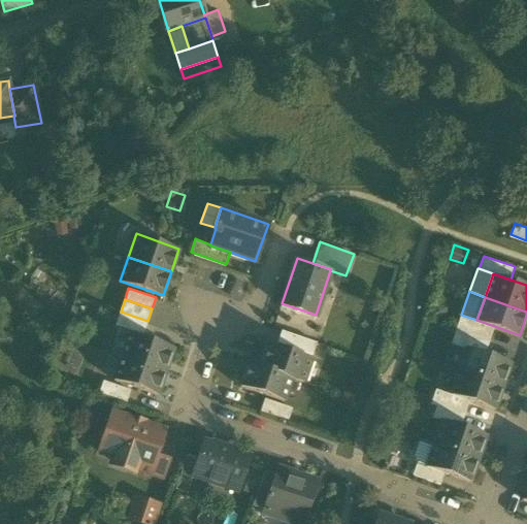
[(143,332),(147,321),(121,312),(117,323),(143,332)]
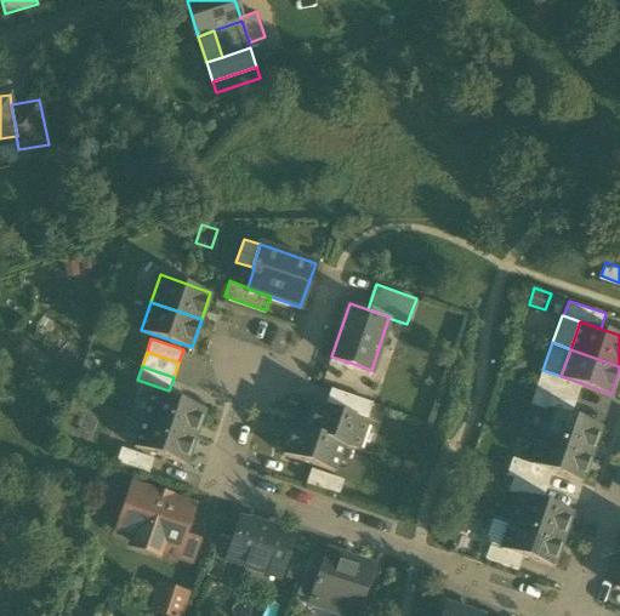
[(542,370),(538,386),(576,399),(581,383),(561,376),(542,370)]
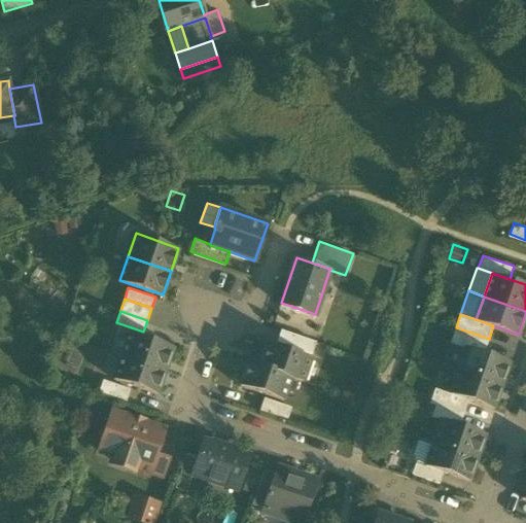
[(485,352),(489,339),(456,327),(451,341),(466,346),(485,352)]
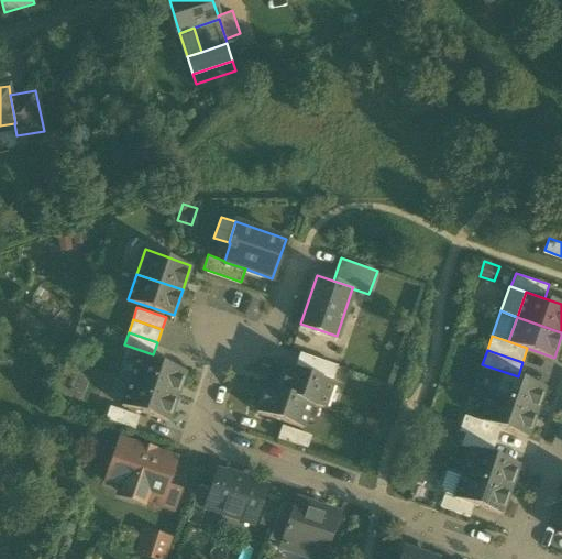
[(297,364),(334,376),(338,364),(301,351),(297,364)]
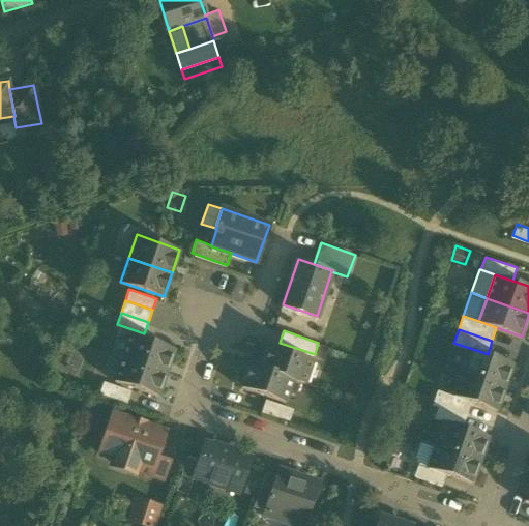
[(131,333),(123,357),(167,372),(174,348),(131,333)]
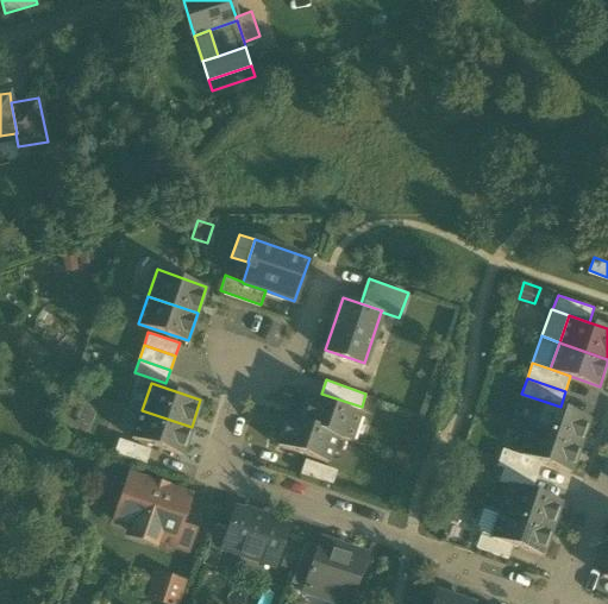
[(311,395),(301,421),(337,434),(337,435),(350,439),(359,411),(311,395)]
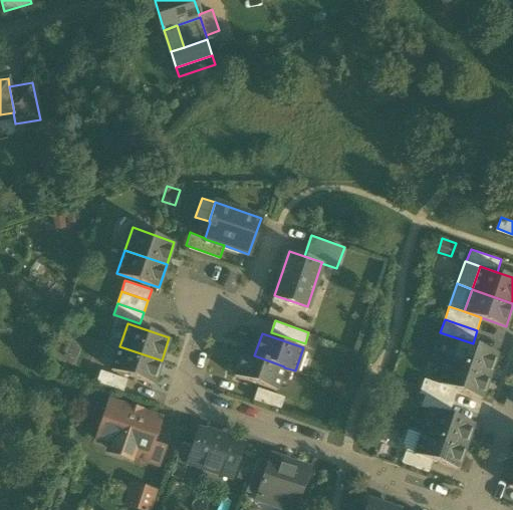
[(455,337),(448,360),(489,374),(497,351),(473,343),(455,337)]
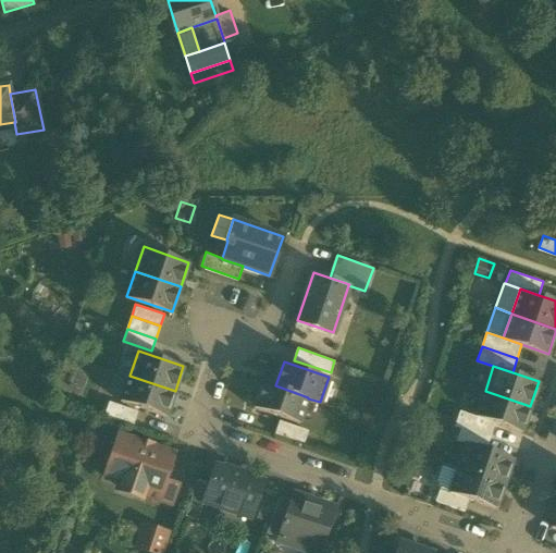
[(167,416),(175,391),(130,376),(121,400),(167,416)]
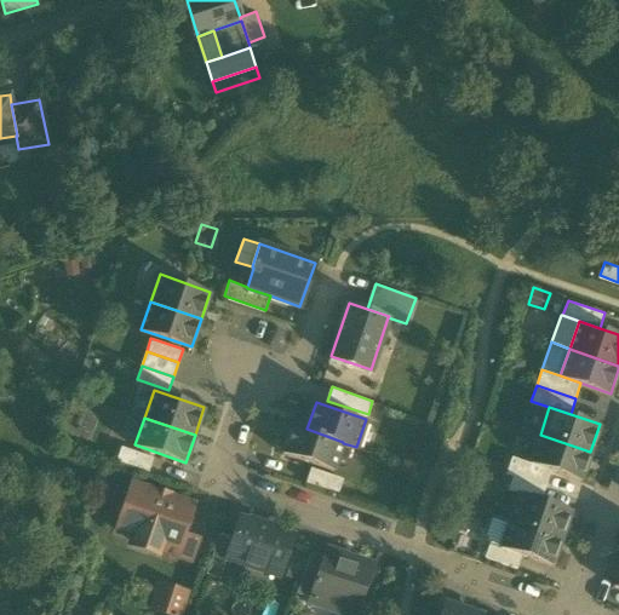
[(334,470),(343,443),(343,442),(307,429),(293,424),(284,452),(334,470)]
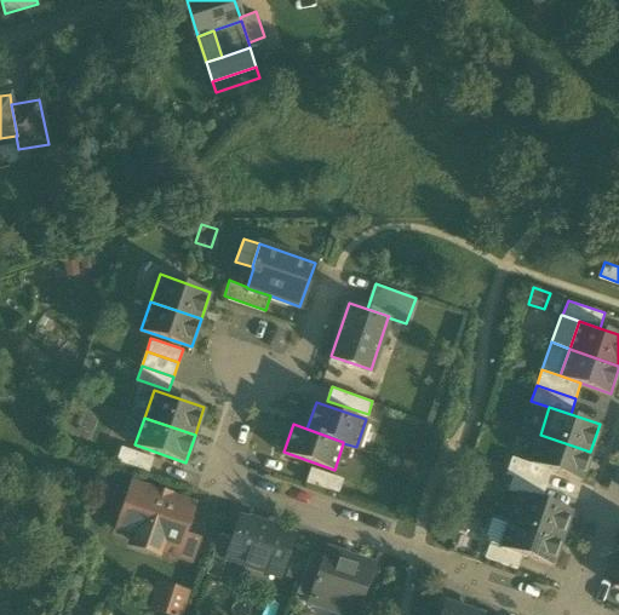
[(582,480),(590,452),(540,435),(531,461),(551,469),(582,480)]
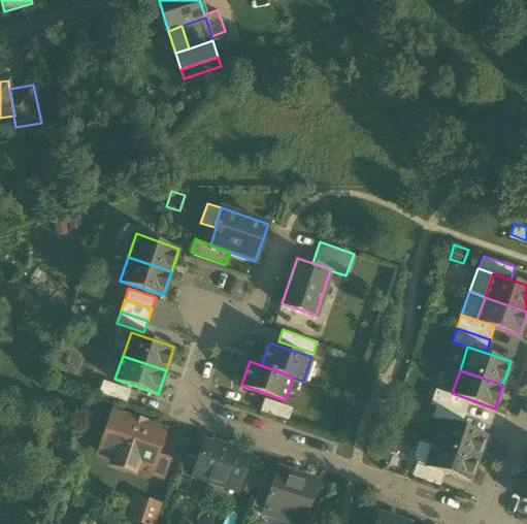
[(100,391),(127,400),(131,389),(104,380),(100,391)]
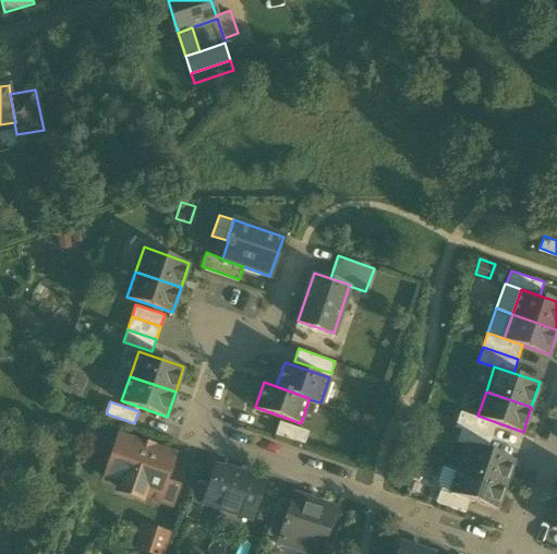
[(456,424),(462,426),(492,436),(496,422),(477,416),(461,410),(456,424)]
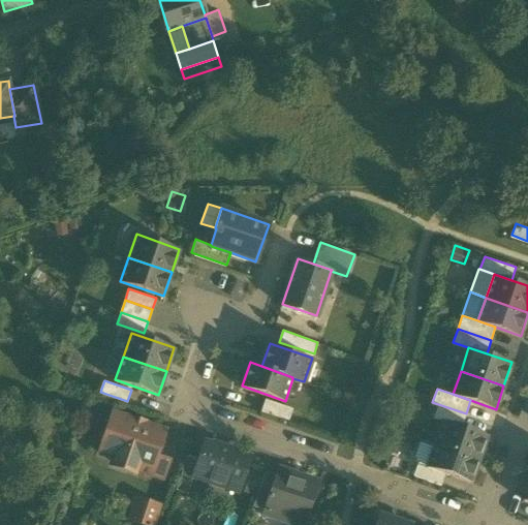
[(261,410),(289,420),(293,408),(266,399),(261,410)]
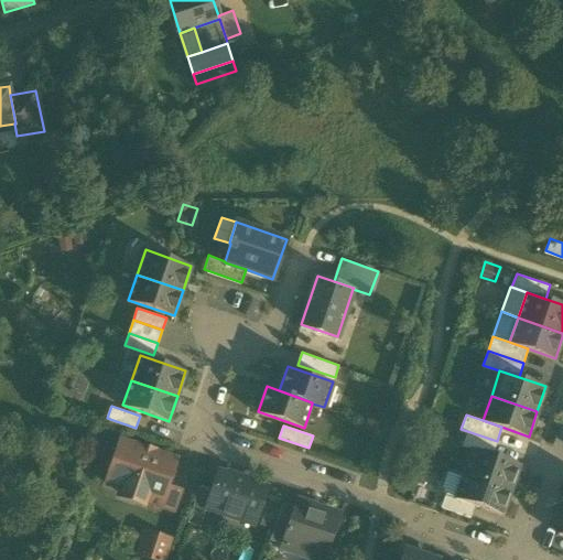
[(493,454),(497,441),(467,431),(463,444),(474,448),(493,454)]
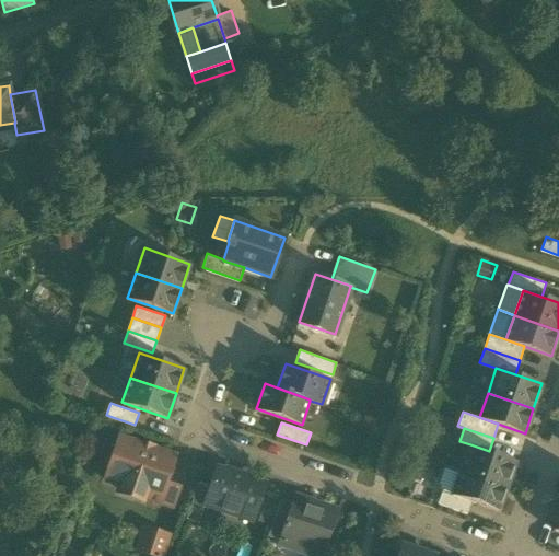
[(159,493),(160,494),(165,478),(172,456),(121,440),(108,476),(125,482),(123,490),(141,497),(143,488),(159,493)]
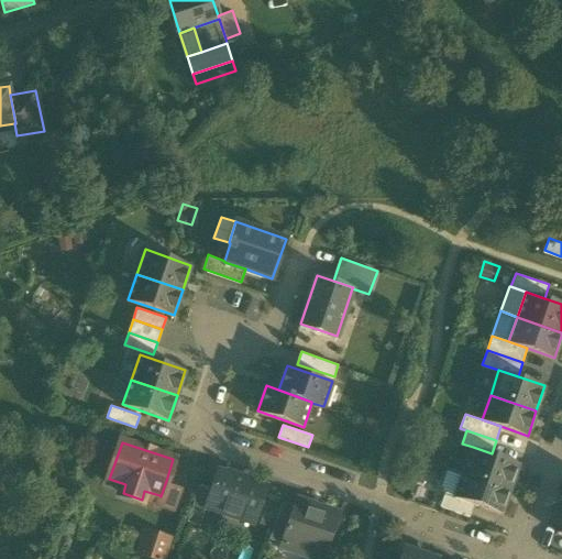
[(473,447),(464,472),(510,488),(518,462),(492,453),(473,447)]
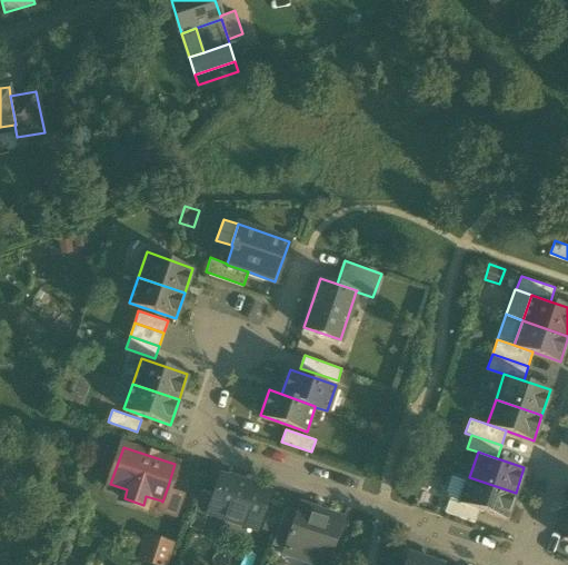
[(209,511),(257,527),(269,492),(221,475),(215,493),(209,511)]
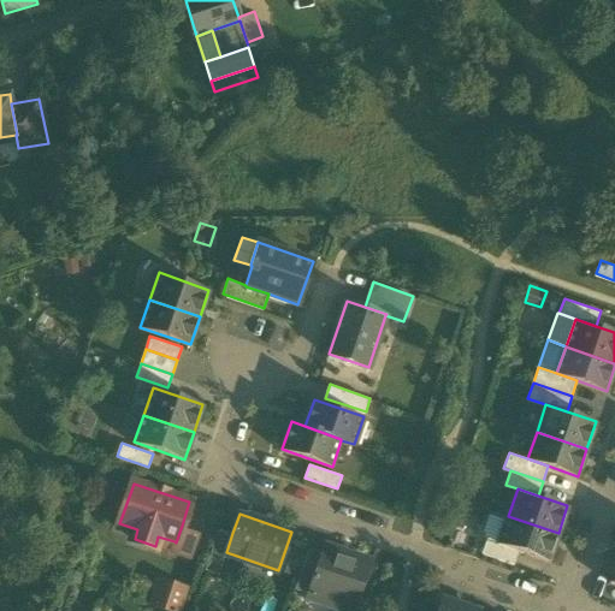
[(549,561),(559,533),(508,516),(498,544),(519,550),(549,561)]
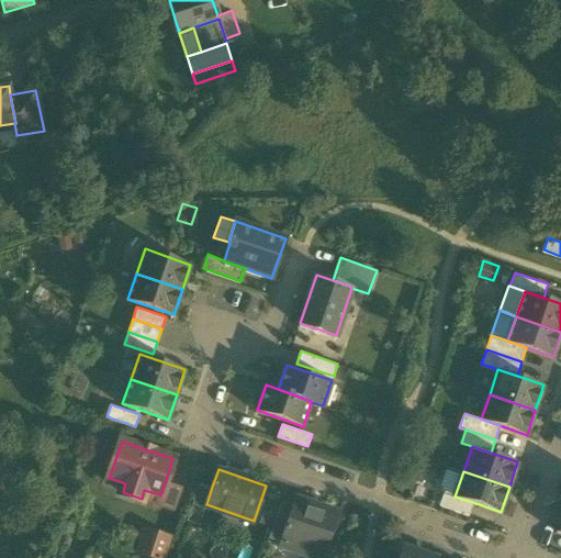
[(180,486),(166,480),(160,495),(159,494),(157,501),(174,506),(180,486)]
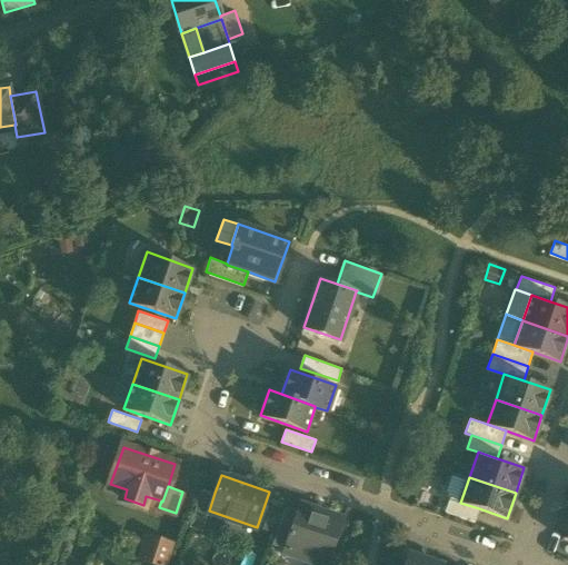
[(189,526),(201,531),(209,511),(215,493),(202,488),(189,526)]
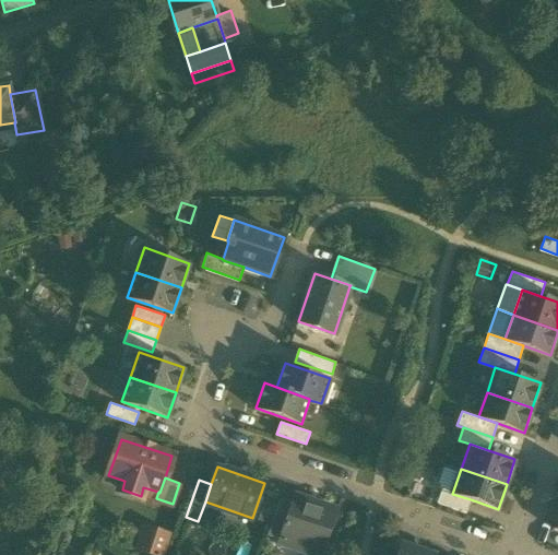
[(437,502),(466,512),(471,499),(452,494),(441,489),(437,502)]
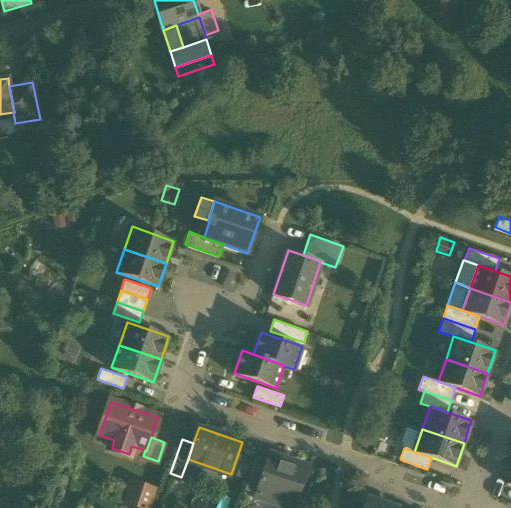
[(255,497),(288,507),(293,507),(309,464),(271,451),(268,459),(256,493),(255,497)]
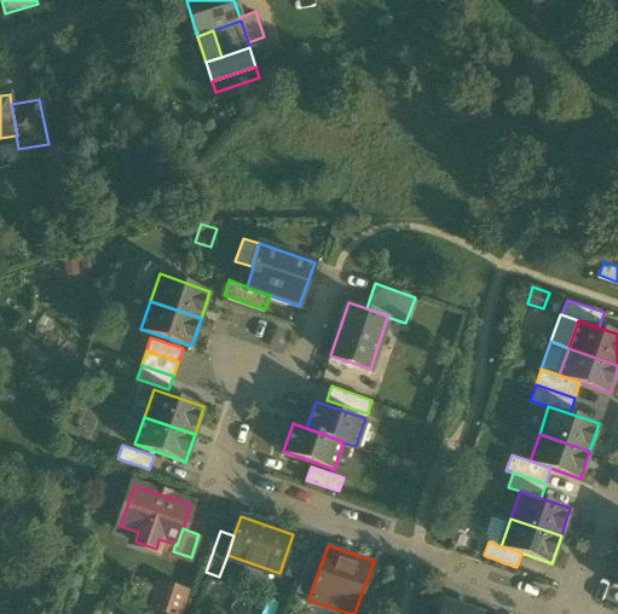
[(296,591),(310,596),(324,555),(311,550),(296,591)]
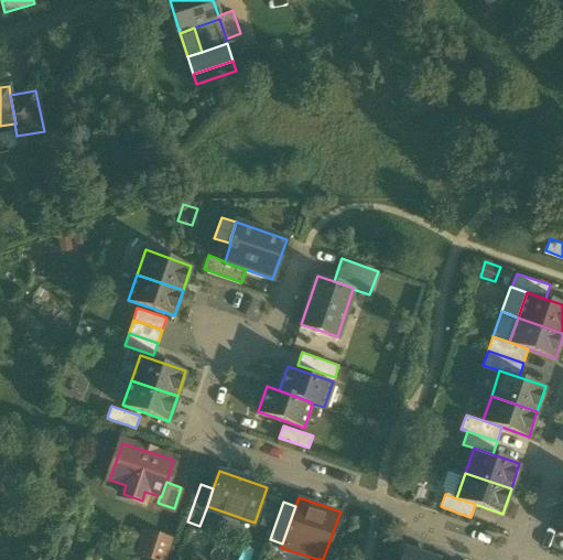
[(169,540),(147,532),(140,551),(163,559),(169,540)]
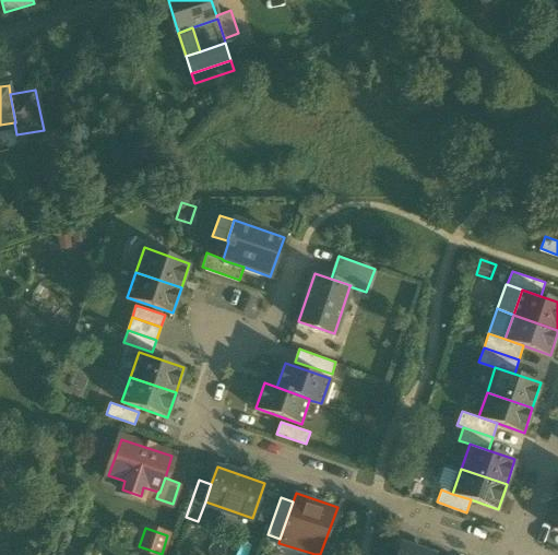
[(398,554),(434,554),(435,554),(402,543),(398,554)]
